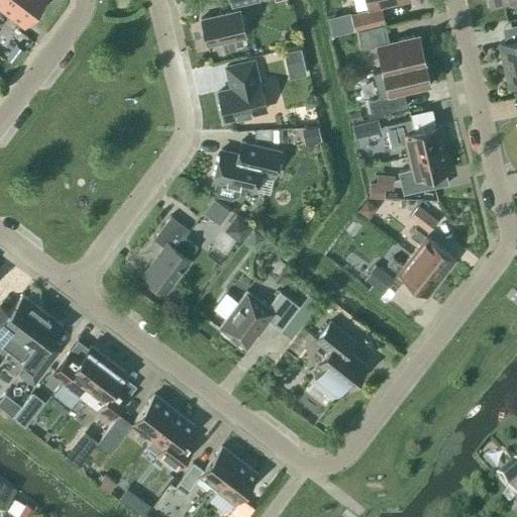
[(3,0),(0,5),(0,8),(20,24),(38,0),(3,0)]
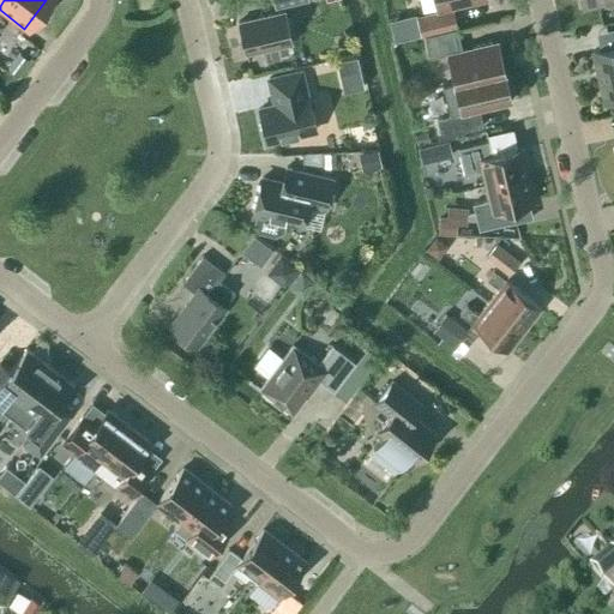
[(433,0),(437,11),(414,16),(419,36),(456,26),(451,7),(482,0),(433,0)]
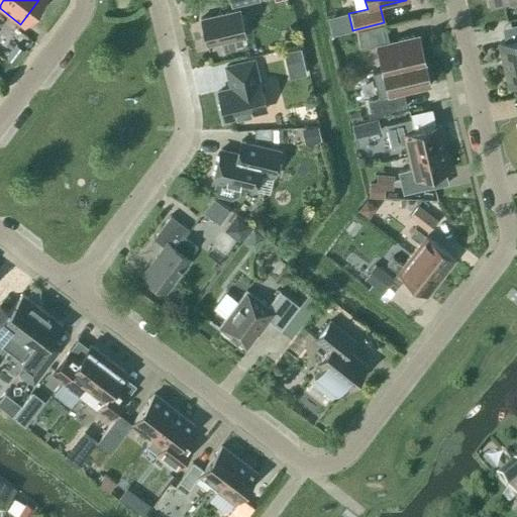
[(200,19),(206,45),(244,36),(238,10),(200,19)]
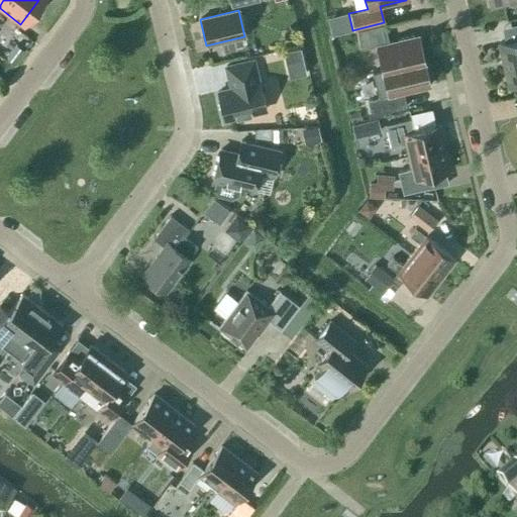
[(381,70),(381,71),(424,61),(418,35),(388,42),(384,24),(356,30),(360,49),(376,45),(382,70),(381,70)]
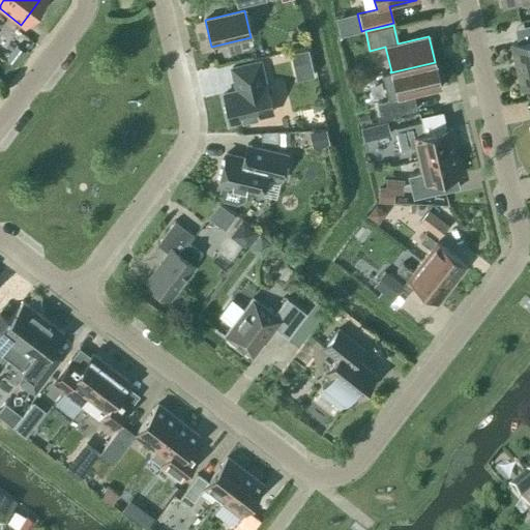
[(529,85),(529,26),(529,27),(529,32),(529,39),(511,45),(522,88),(529,85)]
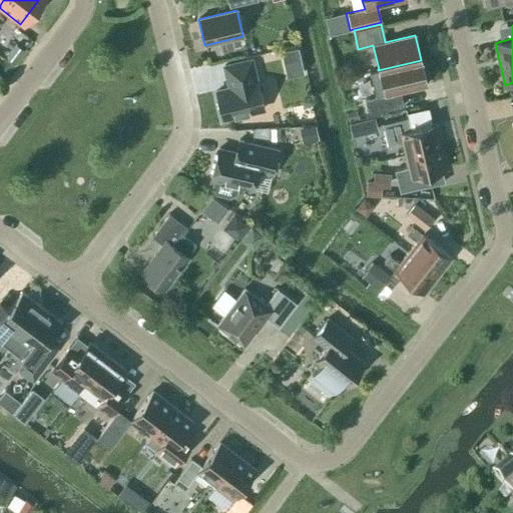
[(298,48),(281,52),(283,61),(300,57),(298,48)]
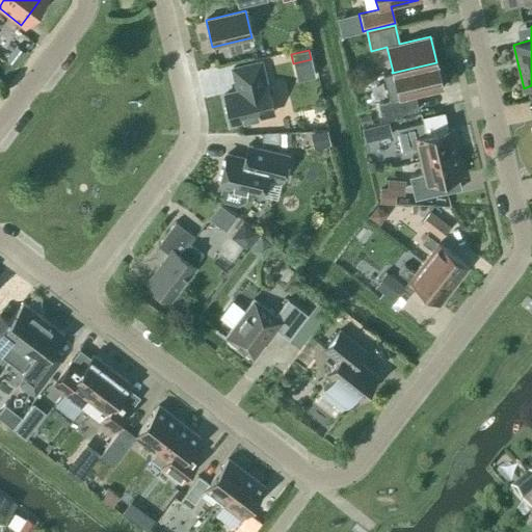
[(239,91),(223,95),(231,123),(273,113),(266,84),(265,85),(260,62),(232,69),(236,84),(238,84),(239,91)]
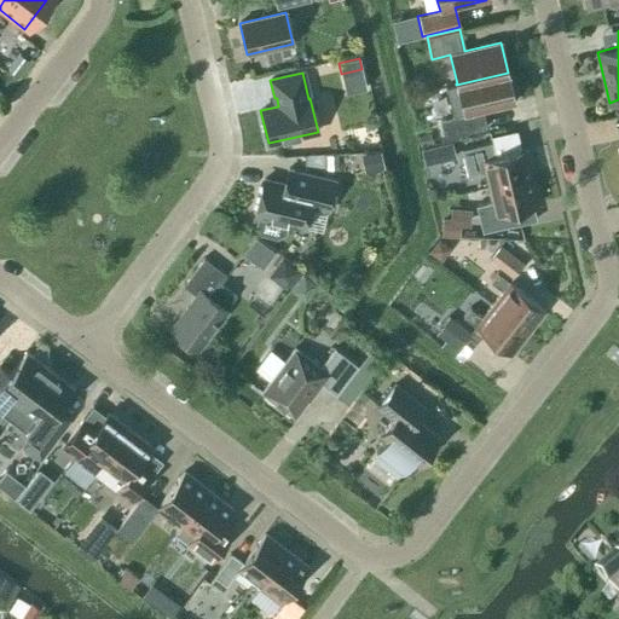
[(482,110),(515,103),(508,73),(456,85),(456,86),(457,86),(464,115),(440,121),(444,138),(486,128),(482,110)]
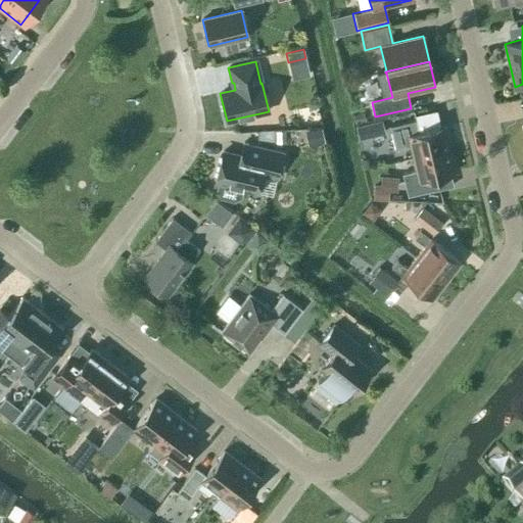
[(363,112),(353,115),(355,124),(365,122),(363,112)]
